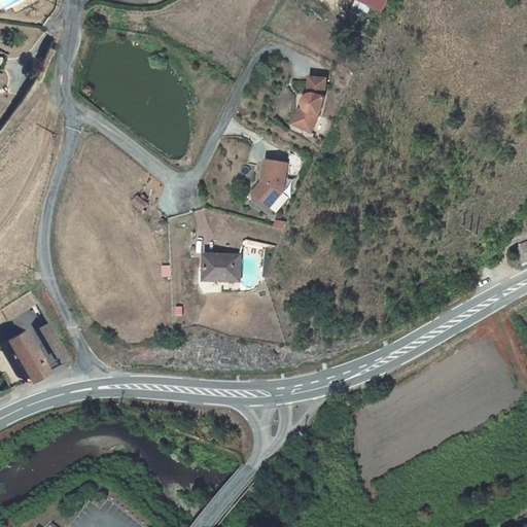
[(354,0),(354,1),(383,14),(389,0),(354,0)]
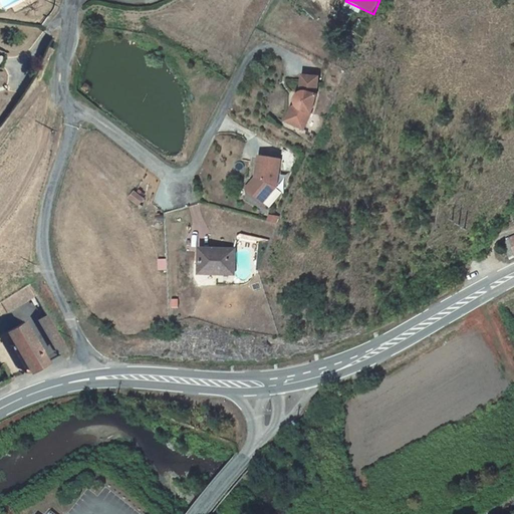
[(317,75),(301,74),(300,93),(296,95),(295,98),(295,102),(296,104),(297,105),(299,107),(292,122),(304,127),(312,111),(316,93),(317,75)]
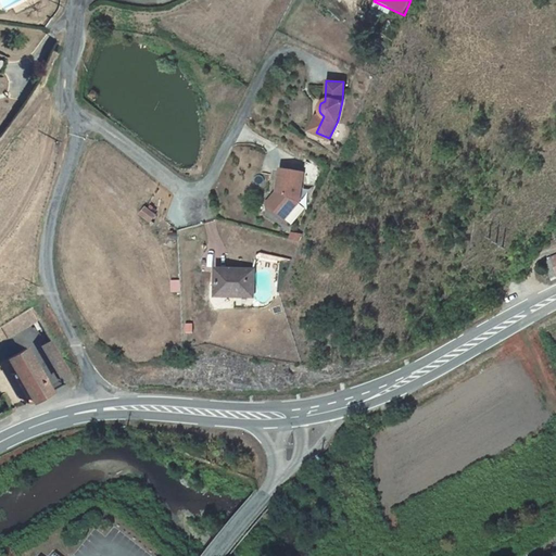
[(99,97),(92,91),(89,96),(96,101),(99,97)]
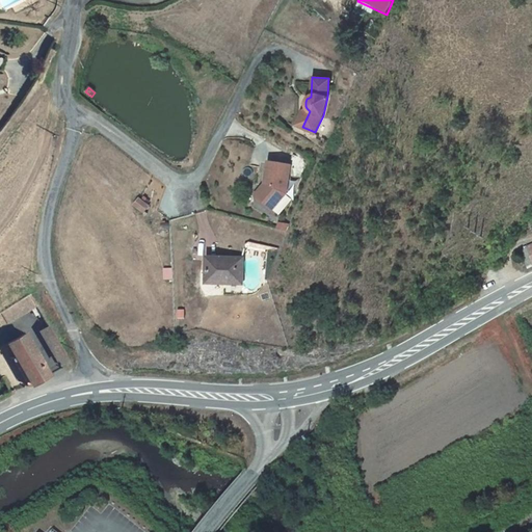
[(296,124),(302,127),(310,111),(308,109),(307,108),(306,108),(302,110),(296,124)]
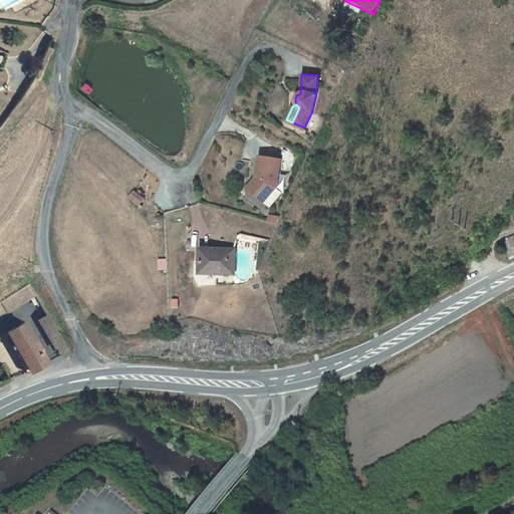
[(257,183),(250,192),(264,203),(276,187),(279,169),(291,171),(295,155),(282,149),(280,160),(259,156),(255,179),(260,179),(259,184),(257,183)]
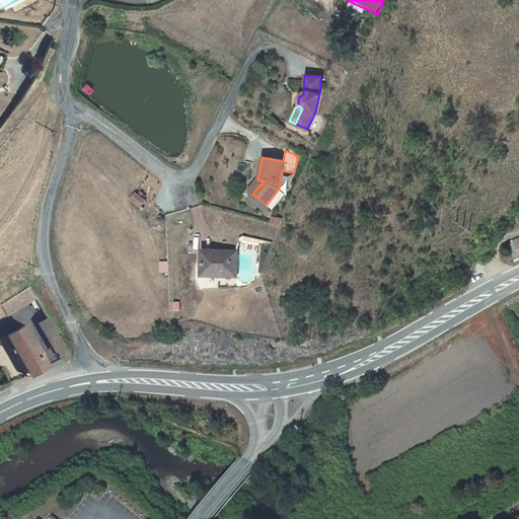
[(249,192),(252,194),(260,184),(262,186),(263,180),(257,180),(249,192)]
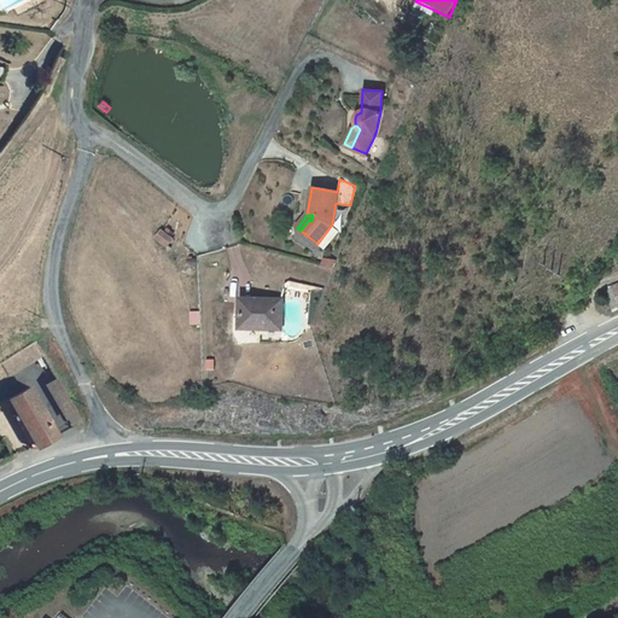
[(280,328),(280,305),(240,304),(240,327),(280,328)]
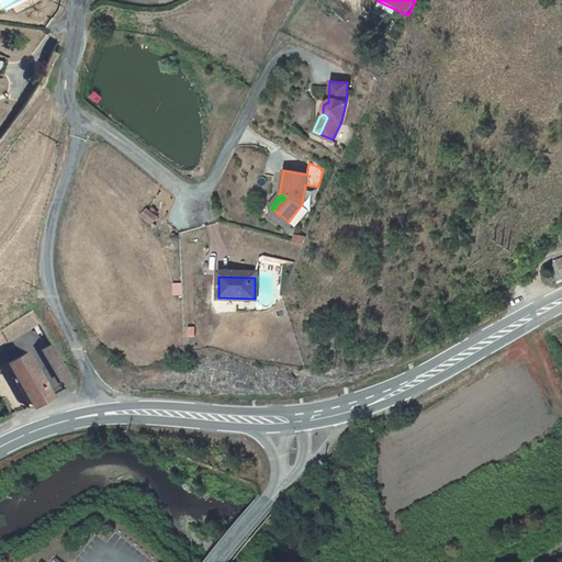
[(0,330),(0,346),(40,324),(33,312),(0,330)]
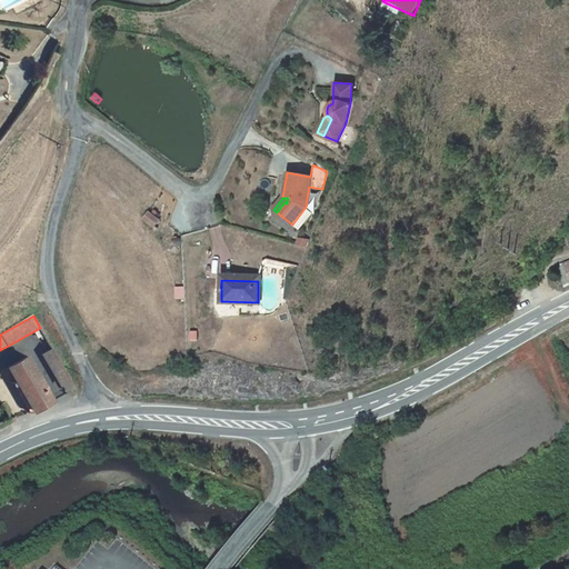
[(53,349),(45,355),(61,386),(71,380),(53,349)]
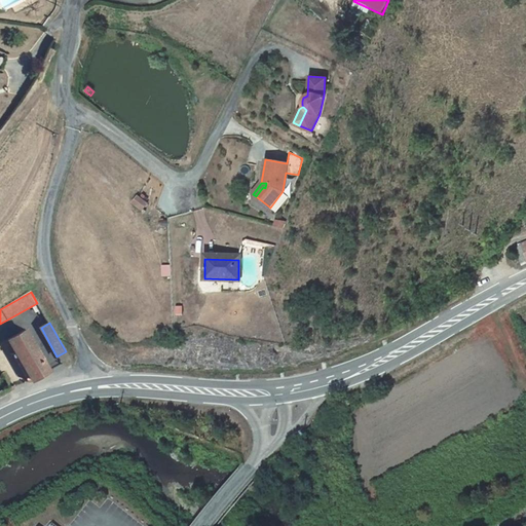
[(27,330),(8,341),(32,381),(50,371),(27,330)]
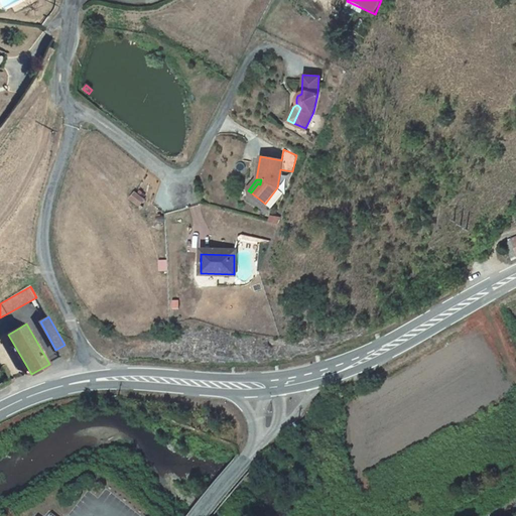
[(68,351),(66,346),(57,351),(59,355),(68,351)]
